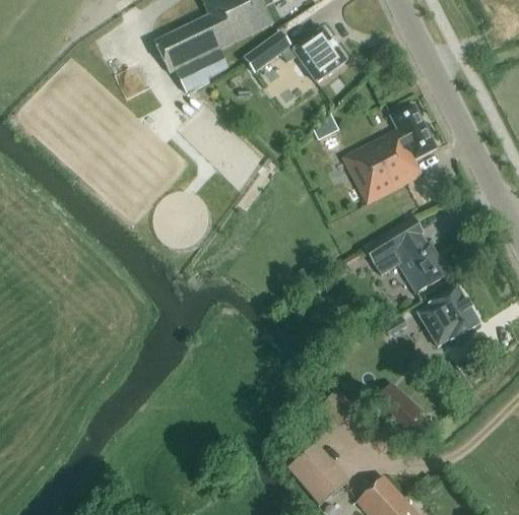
[(209,13),(154,41),(170,71),(175,69),(219,48),(273,21),(265,4),(273,0),(203,0),(209,13)]
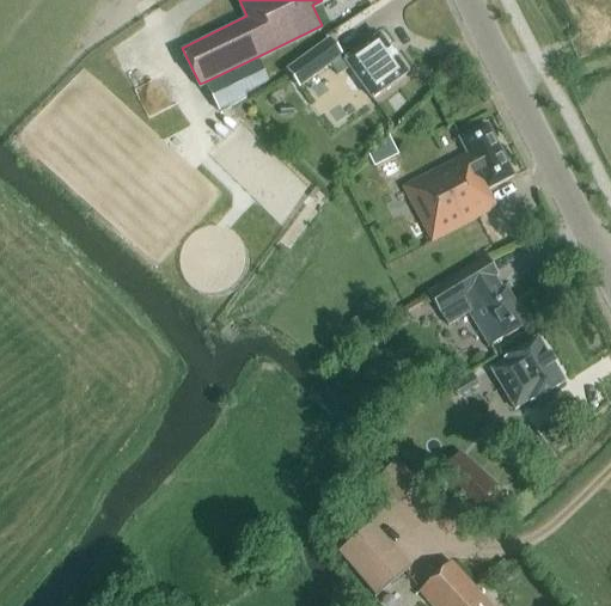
[(301,83),(312,74),(331,61),(338,72),(349,63),(372,96),(408,69),(389,44),(390,40),(386,34),(382,34),(379,31),(346,56),(330,35),(299,56),(288,65),(301,83)]
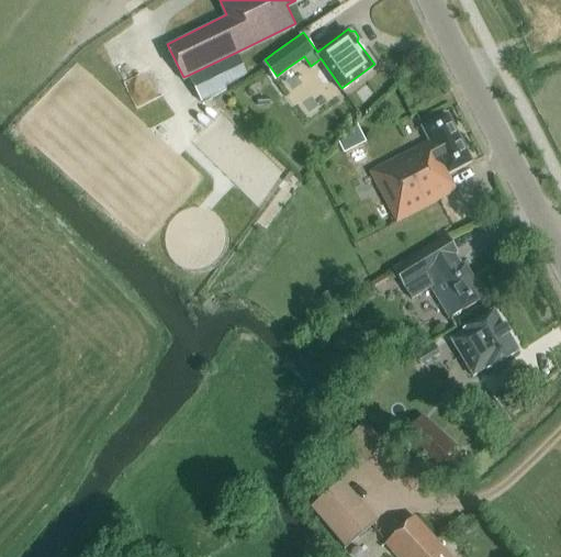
[(237,52),(189,75),(201,98),(226,86),(225,82),(247,71),(237,52)]
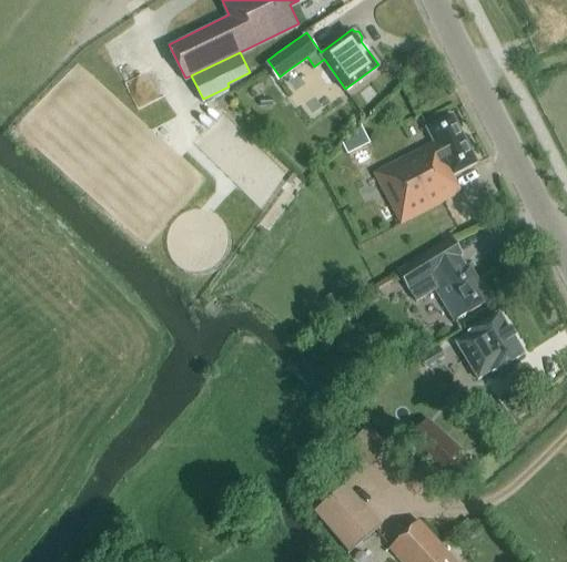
[(427,125),(434,139),(374,170),(402,221),(461,190),(452,172),(477,159),(452,112),(427,125)]
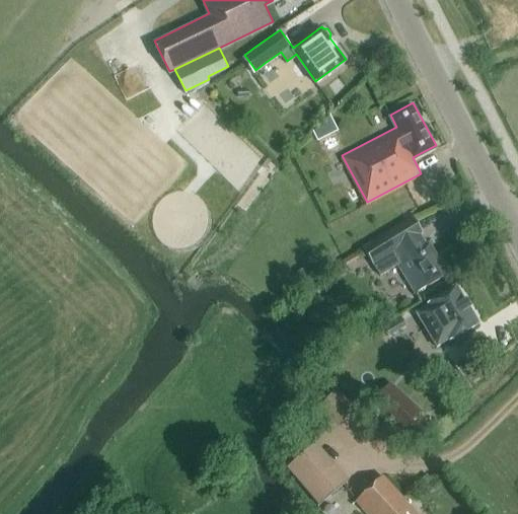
[(338,127),(330,112),(313,129),(317,138),(338,127)]
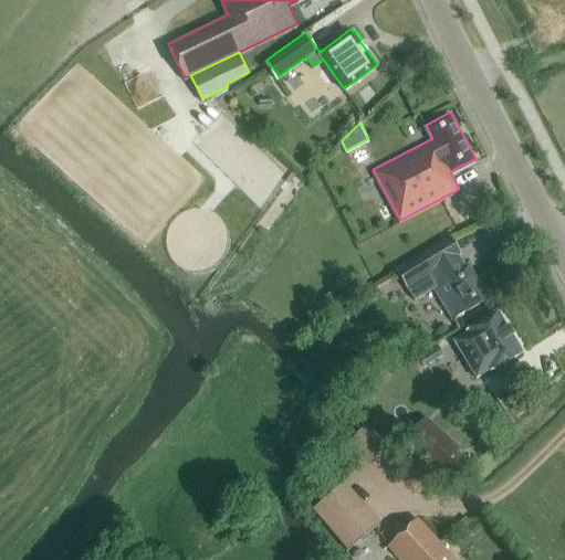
[(468,263),(464,264),(458,253),(461,252),(450,234),(397,267),(415,297),(435,285),(452,316),(489,295),(468,263)]
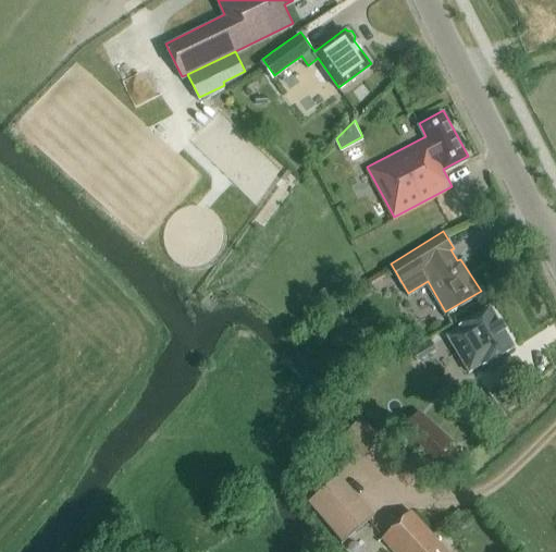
[(342,308),(335,297),(324,303),(331,315),(342,308)]
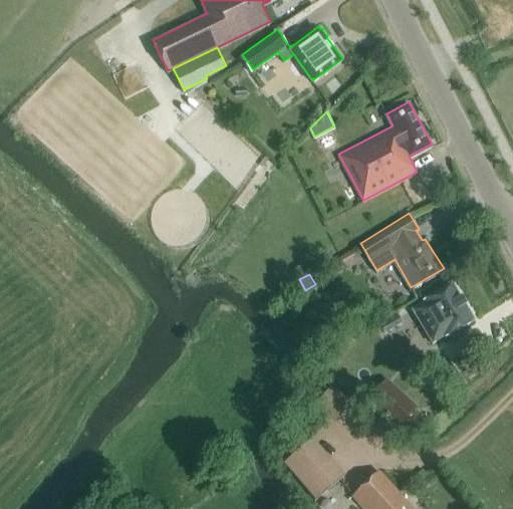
[(452,281),(423,298),(424,300),(413,307),(433,341),(445,334),(446,335),(474,318),(464,303),(465,302),(461,295),(460,296),(452,281)]
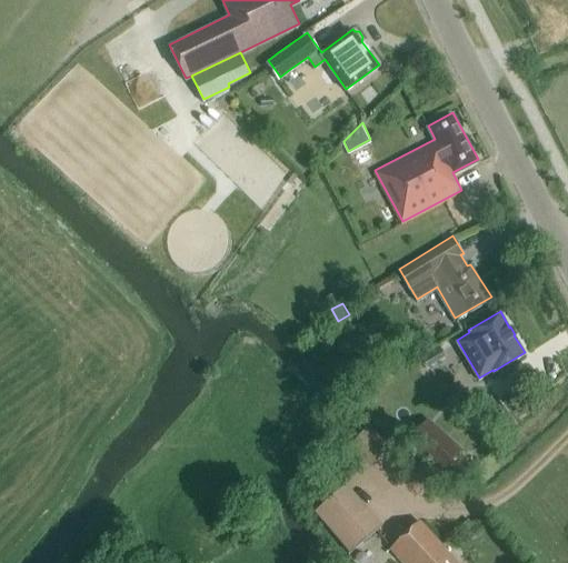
[(517,382),(501,393),(515,411),(530,400),(517,382)]
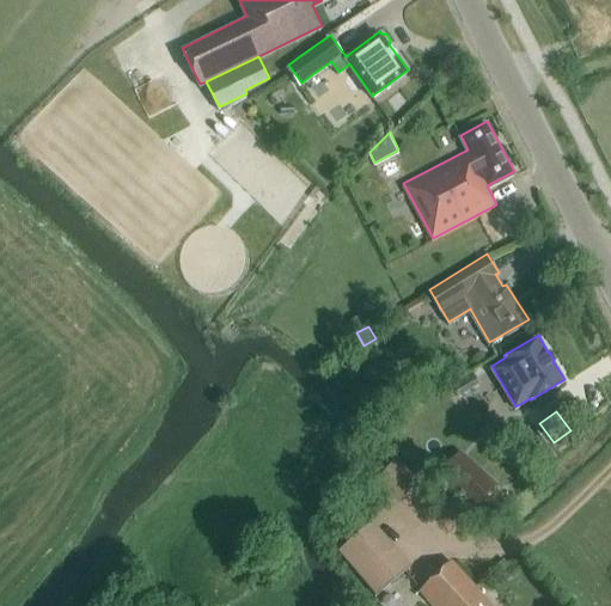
[(398,501),(423,475),(399,452),(374,479),(398,501)]
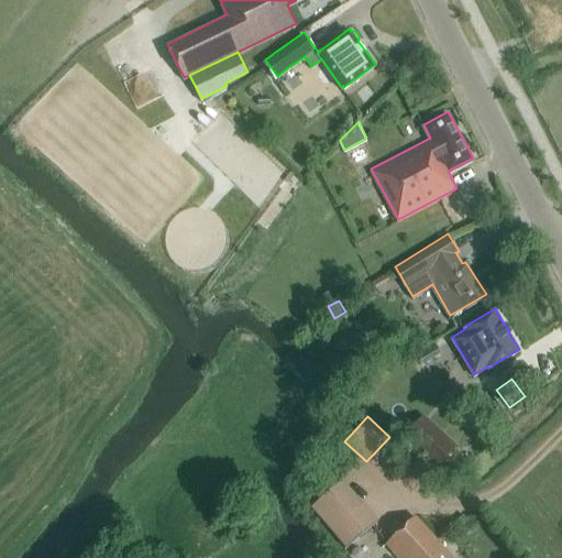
[(456,444),(430,419),(425,425),(418,419),(403,436),(436,466),(456,444)]
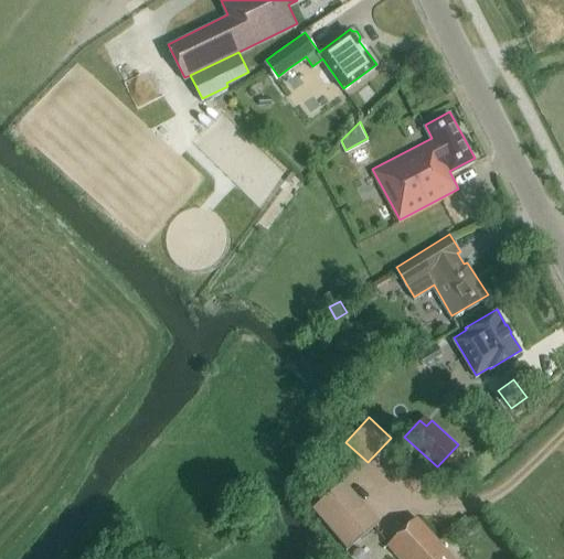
[(378,520),(343,480),(312,506),(347,547),(378,520)]
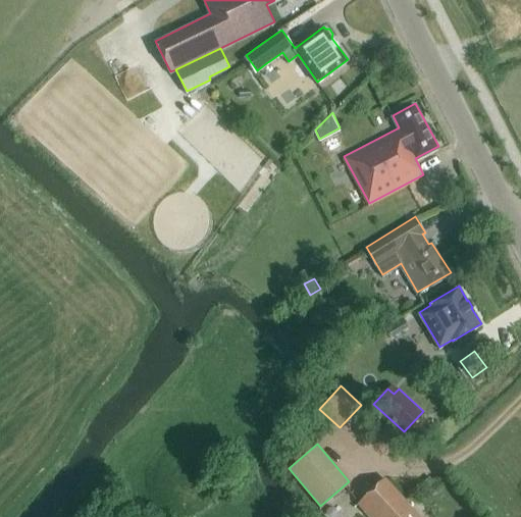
[(421,516),(384,476),(358,501),(371,516),(421,516)]
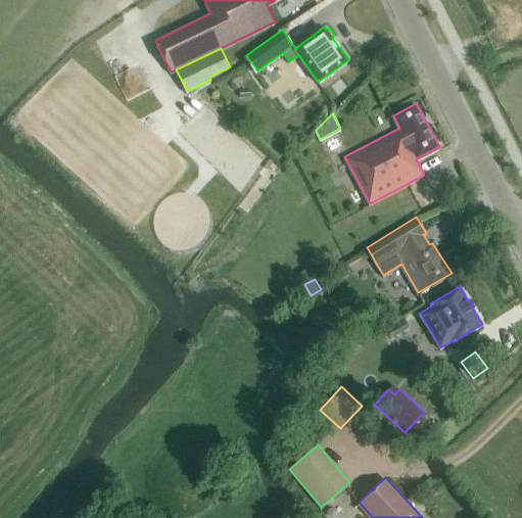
All buildings are outlined.
